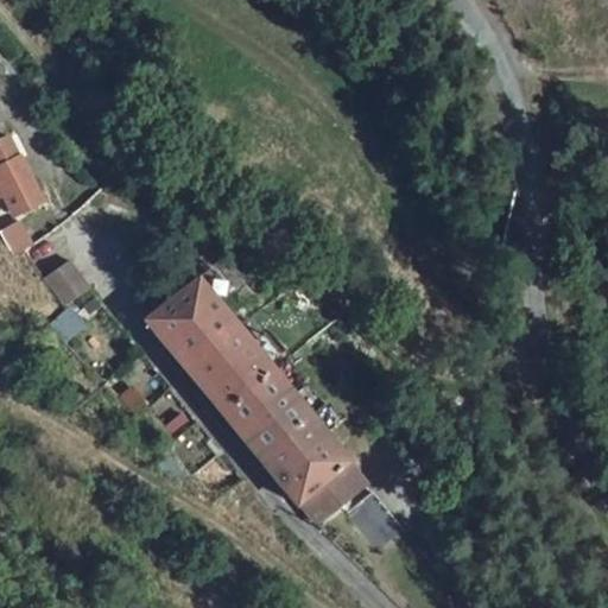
[(19,150),(0,162),(0,179),(14,206),(42,190),(19,150)]
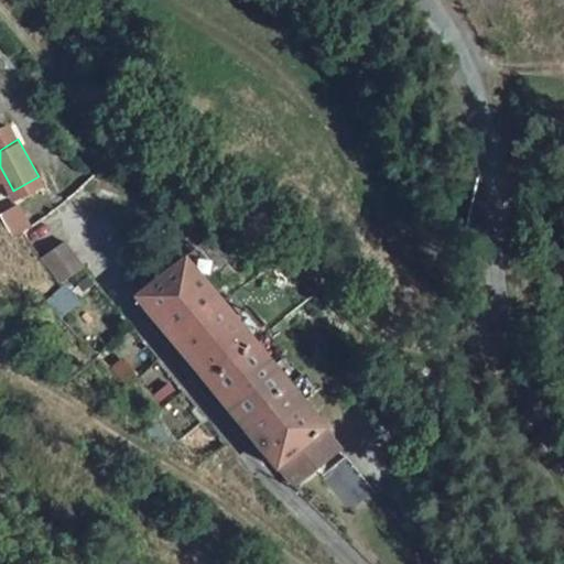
[(19,203),(0,214),(0,215),(14,237),(33,225),(19,203)]
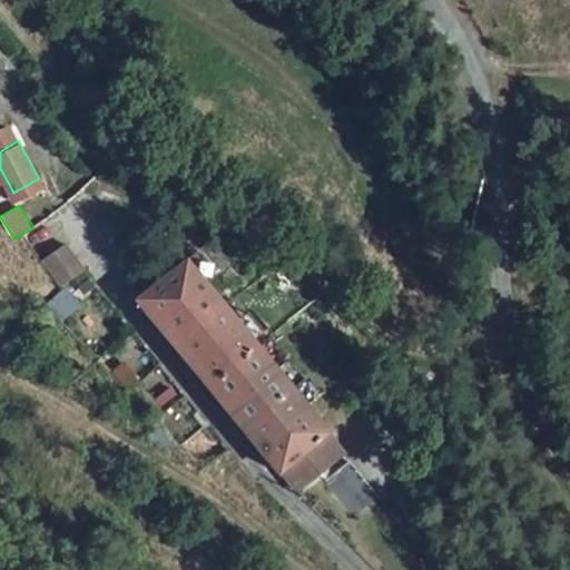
[(65,243),(42,259),(61,285),(84,269),(65,243)]
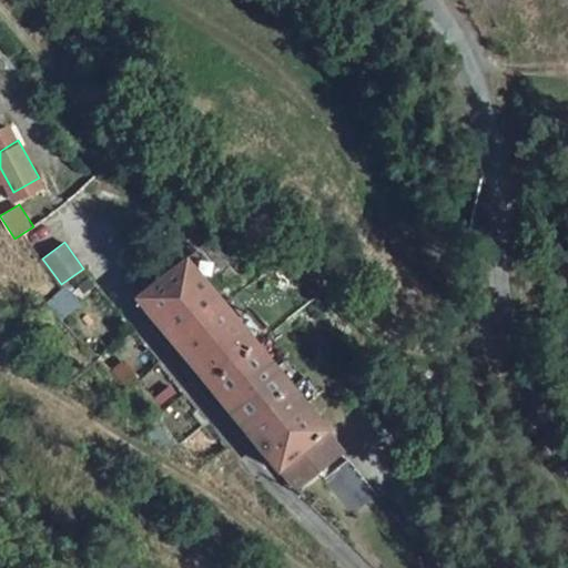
[(206,388),(254,351),(219,306),(181,260),(138,297),(138,301),(206,388)]
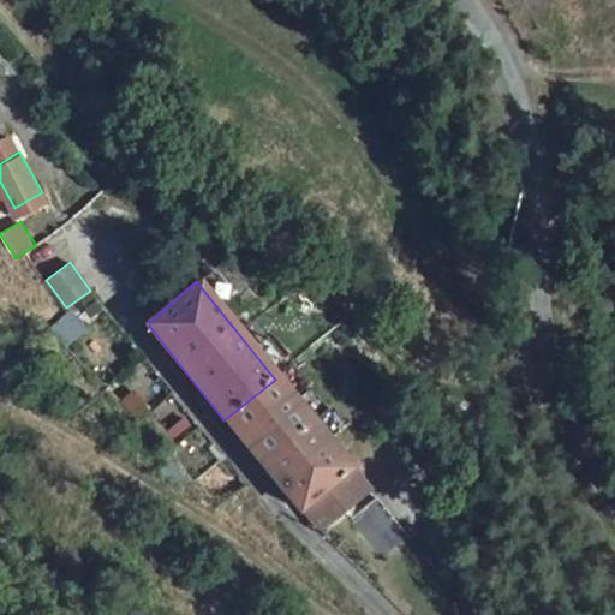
[(263,471),(315,429),(275,380),(224,421),(263,471)]
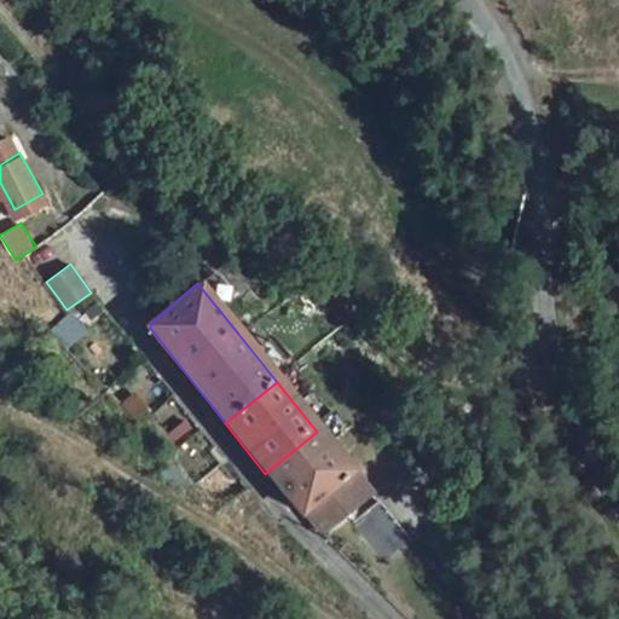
[(317,432),(265,474),(310,536),(313,533),(330,555),(347,541),(341,534),(350,528),(337,514),(364,492),(317,432)]
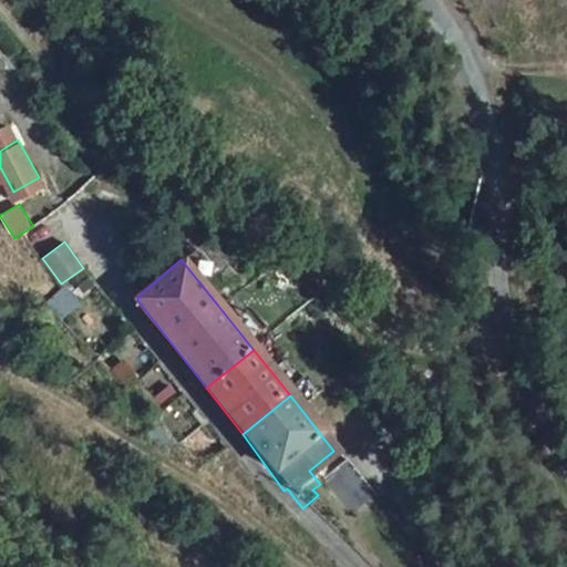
[(323,478),(351,511),(372,493),(343,461),(323,478)]
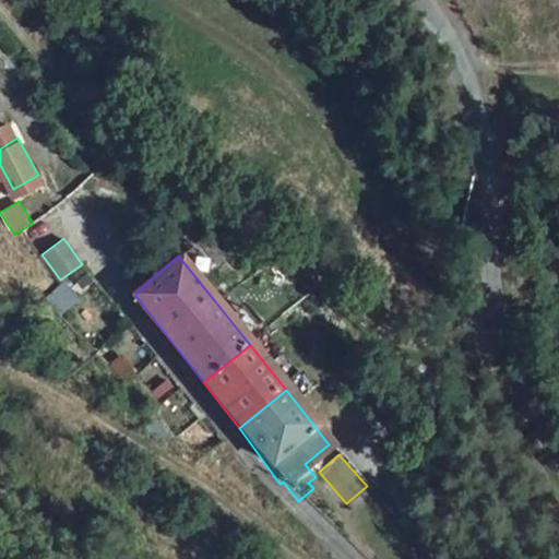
[(391,524),(366,491),(345,507),(370,539),(391,524)]
